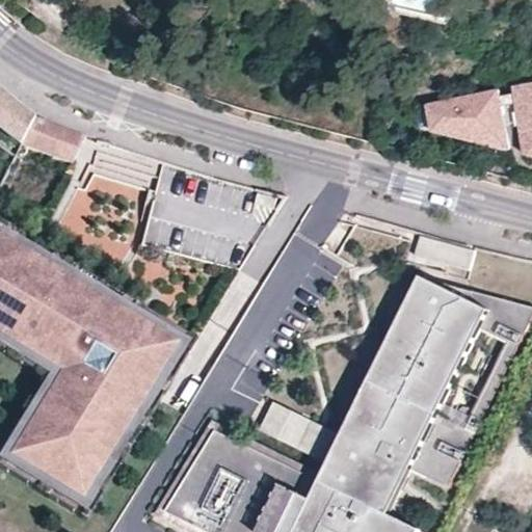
[(531,84),(514,88),(526,151),(531,149),(531,84)]
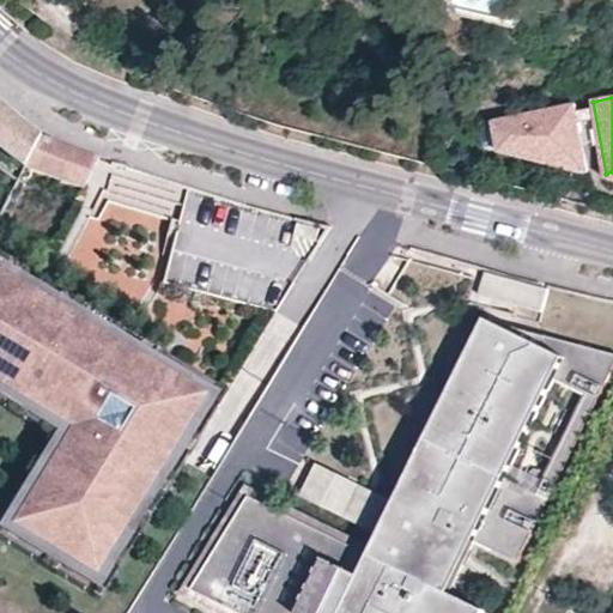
[(0,146),(25,168),(26,165),(41,138),(24,123),(0,103),(0,146)]
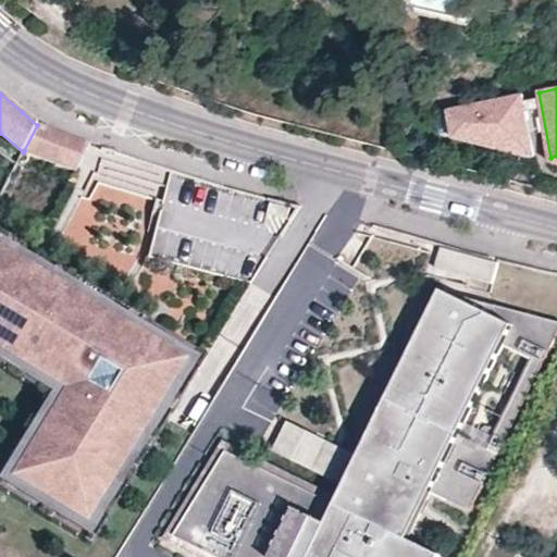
[(536,159),(524,97),(449,111),(455,139),(494,149),(531,159),(536,159)]
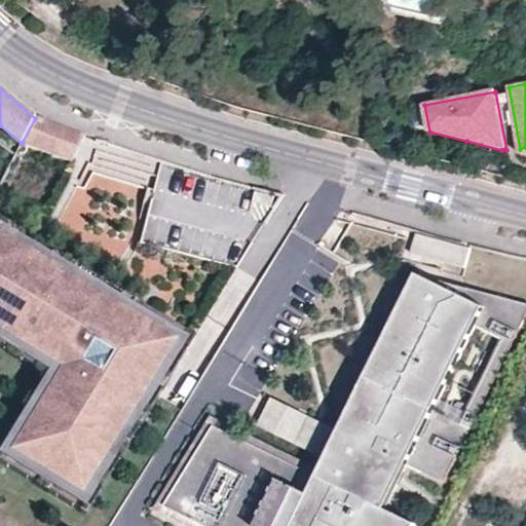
[(69,158),(81,132),(35,118),(23,142),(69,158)]
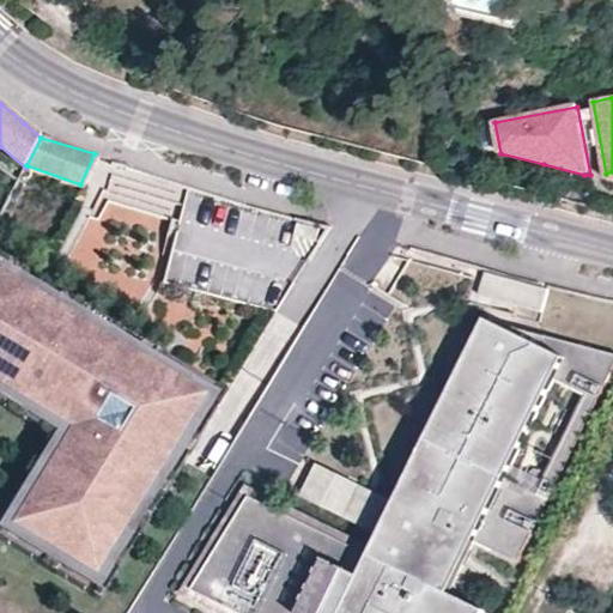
[(299,224),(296,237),(317,242),(321,230),(299,224)]
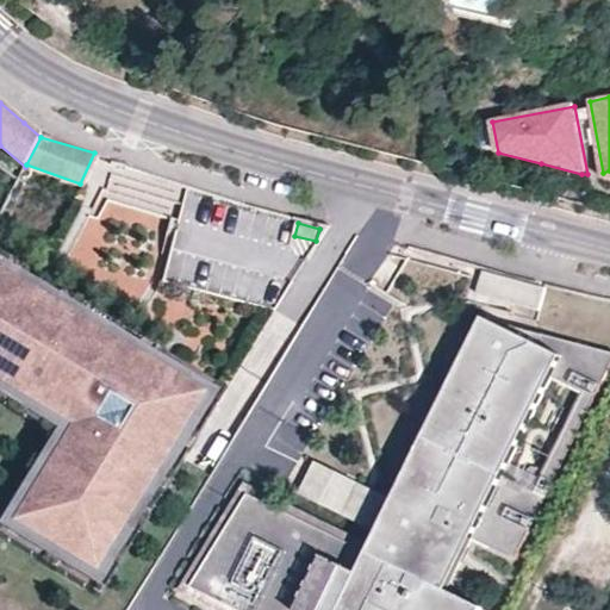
[(0,403),(50,434),(0,520),(0,535),(95,595),(185,461),(231,392),(33,272),(0,251),(0,403)]
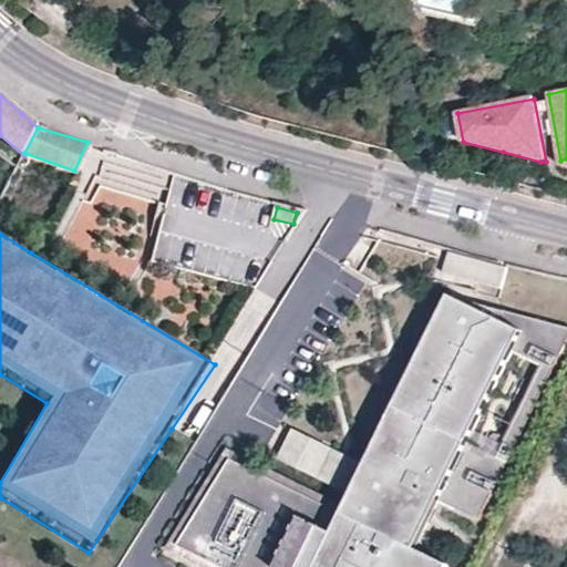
[(507,266),(449,250),(442,272),(501,289),(507,266)]
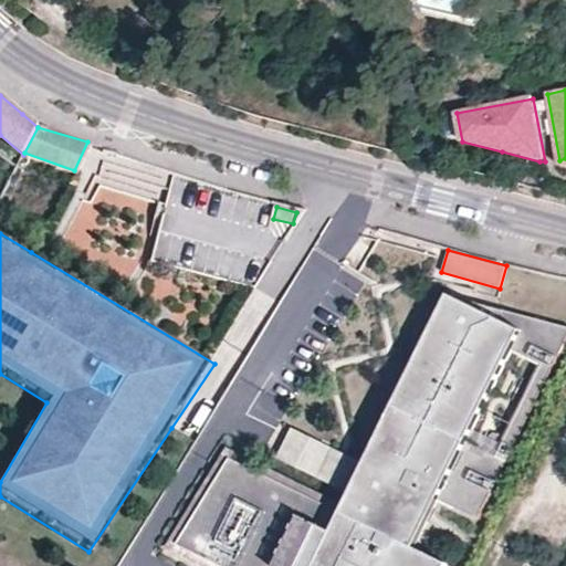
[(480,521),(565,344),(565,326),(444,292),(360,461),(345,492),(336,510),(410,545),(435,499),(480,521)]
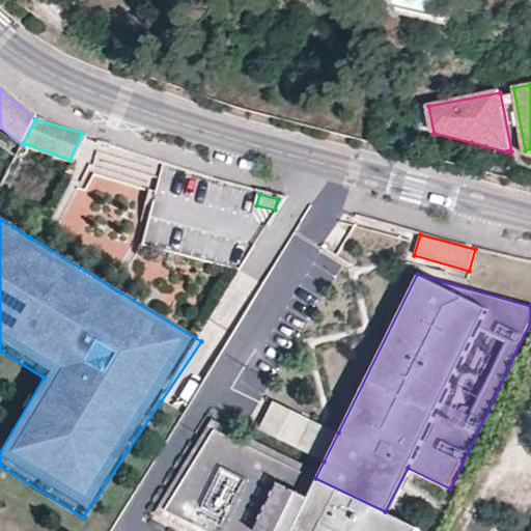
[(324,462),(338,432),(273,401),(258,429),(324,462)]
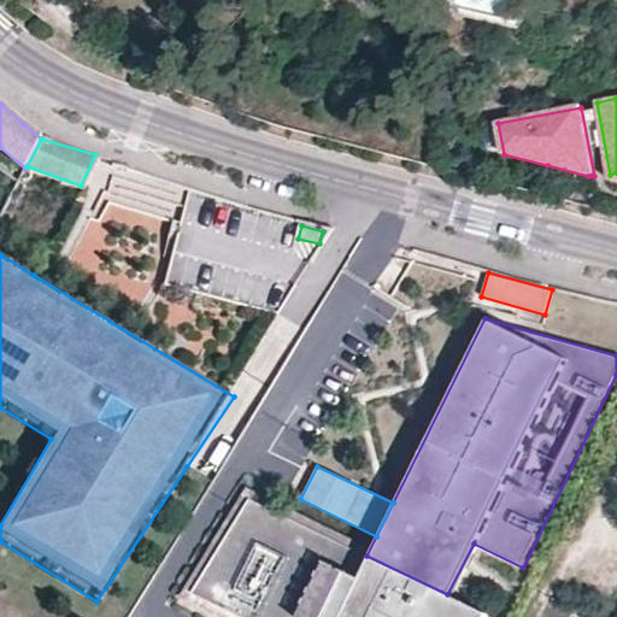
[(491,616),(447,594),(366,556),(252,500),(194,594),(239,616),(491,616)]
